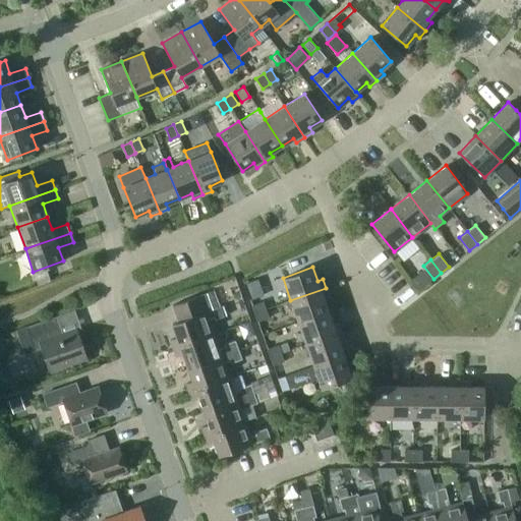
[(290,300),(298,322),(328,311),(324,298),(329,297),(326,288),(290,300)]
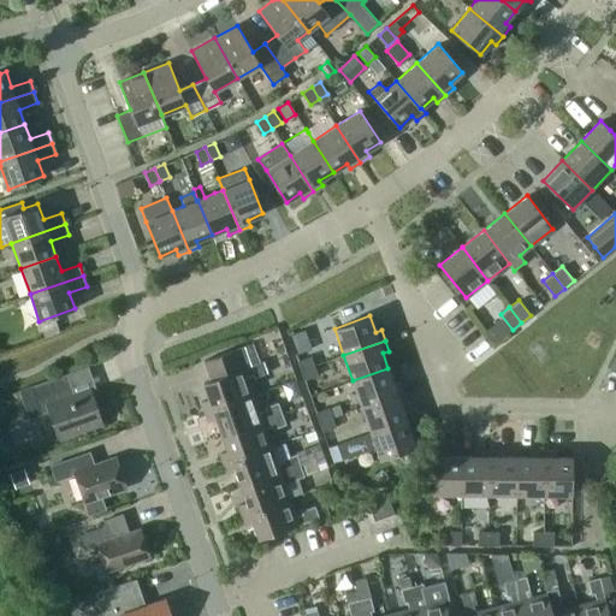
[(201,402),(205,412),(252,395),(246,377),(253,374),(254,378),(267,373),(264,361),(250,366),(244,345),(203,360),(211,379),(203,383),(208,398),(201,402)]
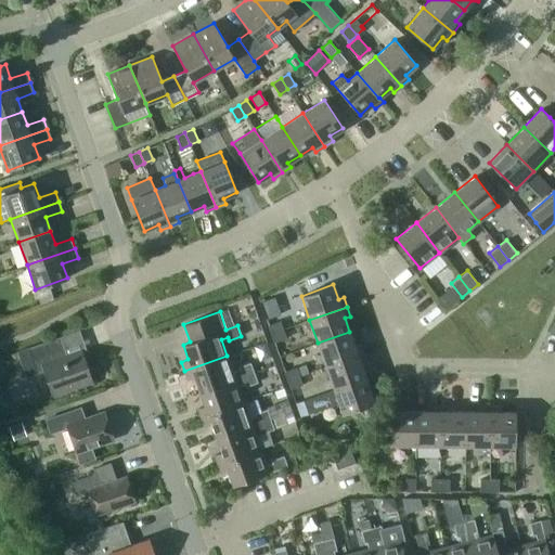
[(268,325),(271,334),(283,330),(280,321),(268,325)]
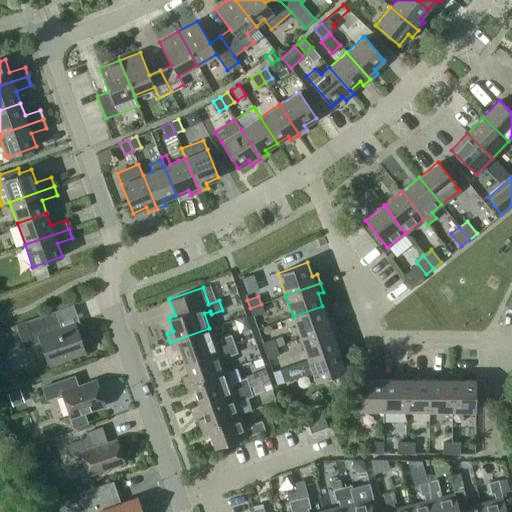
[(264,312),(261,304),(250,308),(253,316),(264,312)]
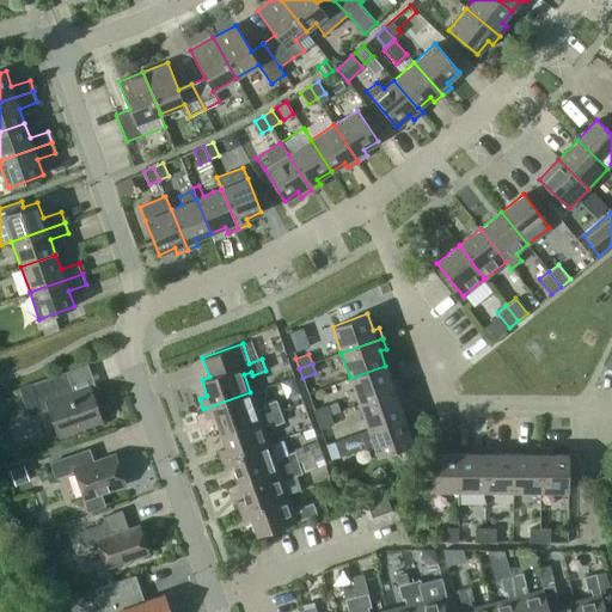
[(385,366),(350,378),(360,404),(401,390),(397,379),(391,380),(385,366)]
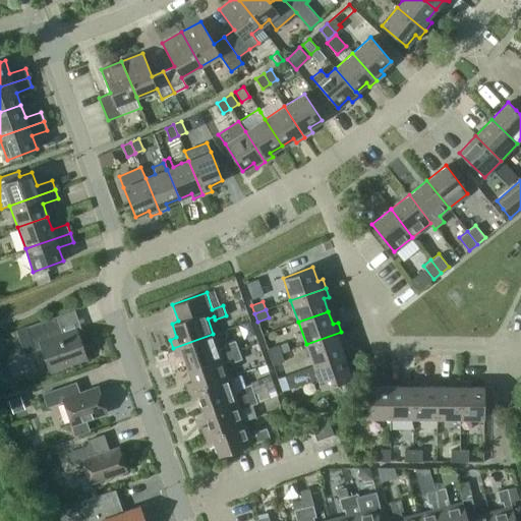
[(62,336),(55,316),(15,330),(24,354),(41,348),(49,369),(88,355),(78,330),(62,336)]
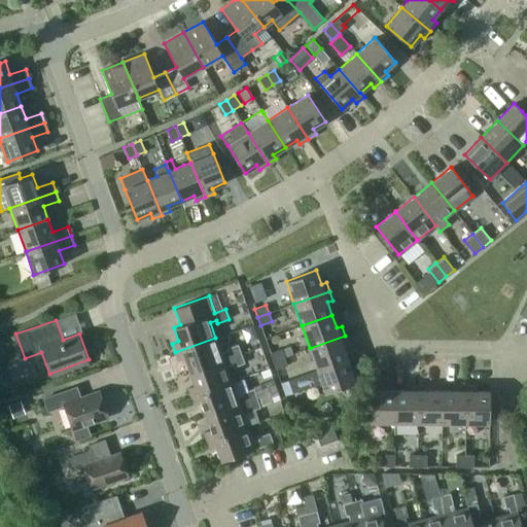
[(348,345),(345,336),(310,348),(317,370),(348,359),(343,346),(348,345)]
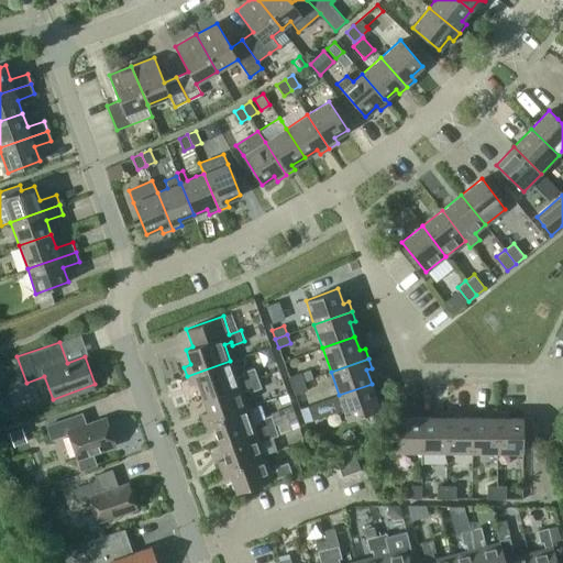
[(236,377),(230,361),(187,376),(190,386),(197,383),(202,397),(257,377),(254,368),(242,373),(242,375),(236,377)]
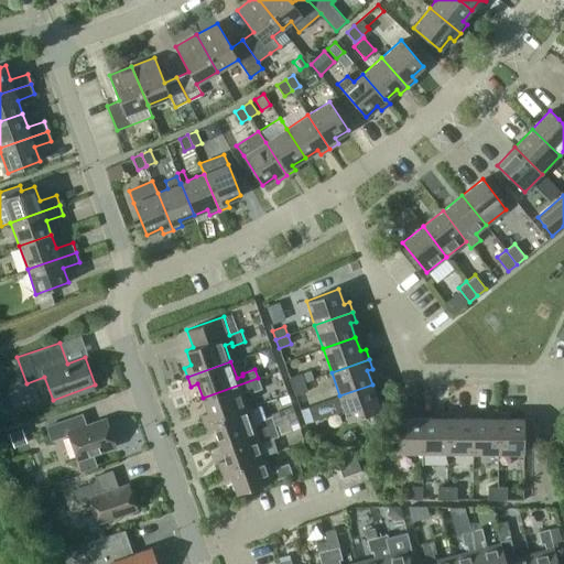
[(301,373),(289,378),(292,387),(304,382),(313,379),(310,370),(301,373)]
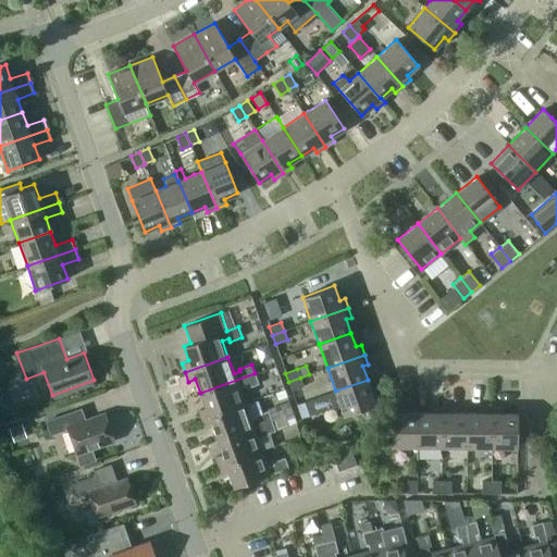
[(206,407),(198,410),(201,419),(245,404),(238,387),(245,385),(246,388),(258,384),(255,373),(200,393),(206,407)]
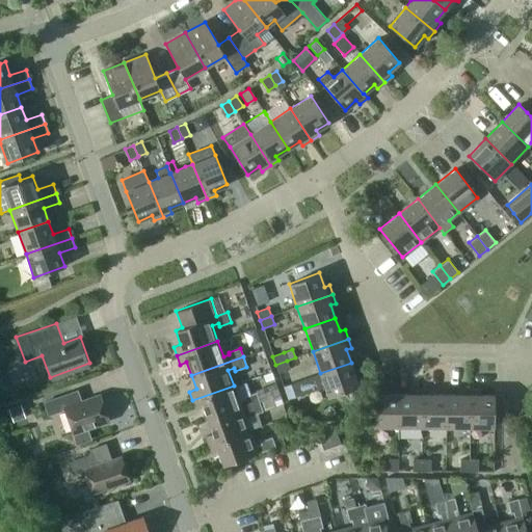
[(287,361),(275,365),(278,373),(290,369),(287,361)]
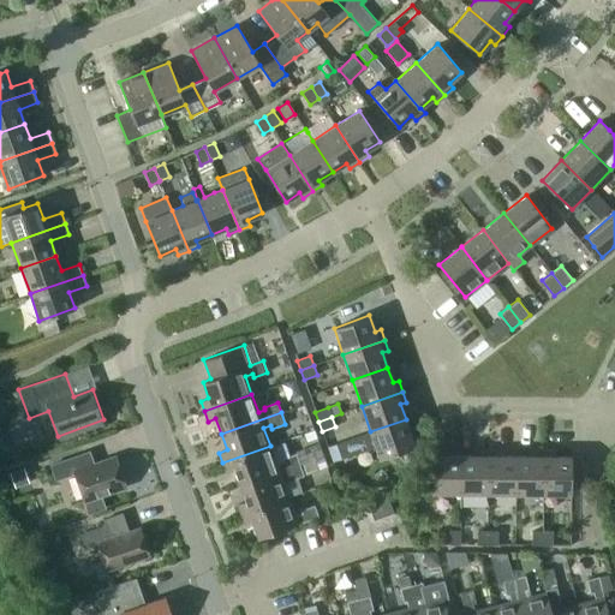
[(336,443),(327,447),(333,461),(341,459),(375,447),(380,458),(421,443),(417,433),(411,434),(406,419),(370,431),(336,443)]
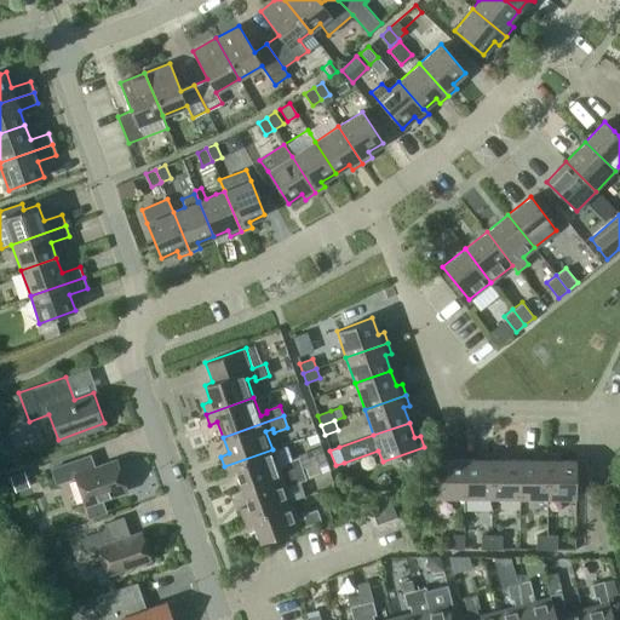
[(273,449),(224,466),(228,476),(236,474),(241,489),(302,468),(298,457),(285,461),(286,465),(279,468),(273,449)]
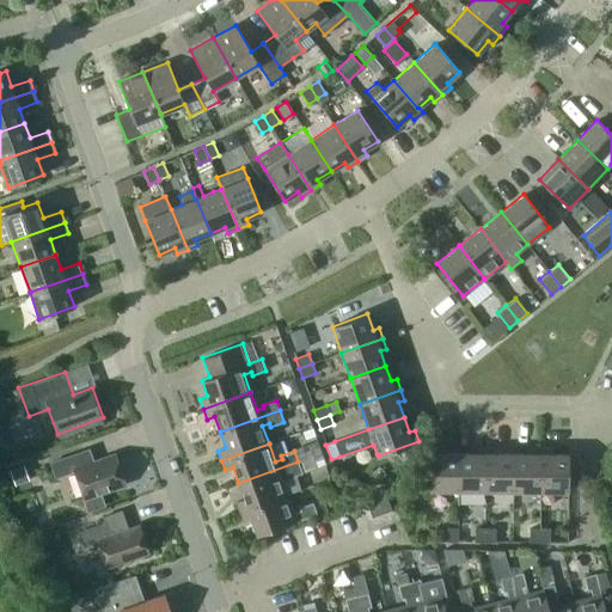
[(430,490),(458,490),(458,453),(442,453),(442,447),(430,447),(430,490)]
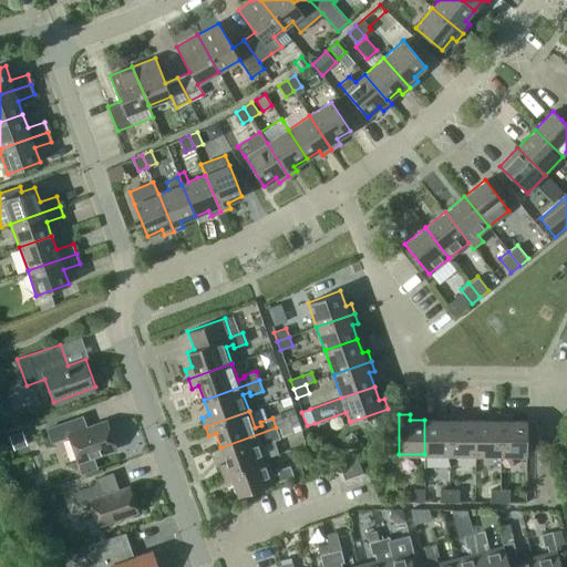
[(424,420),(424,454),(450,454),(450,414),(439,414),(439,420),(424,420)]
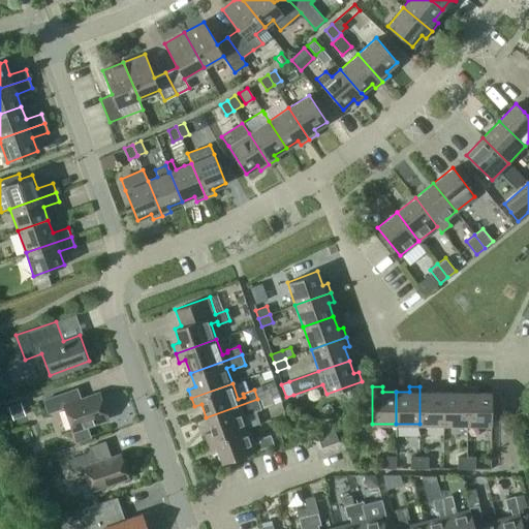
[(429,386),(419,386),(419,424),(443,424),(443,392),(429,392),(429,386)]
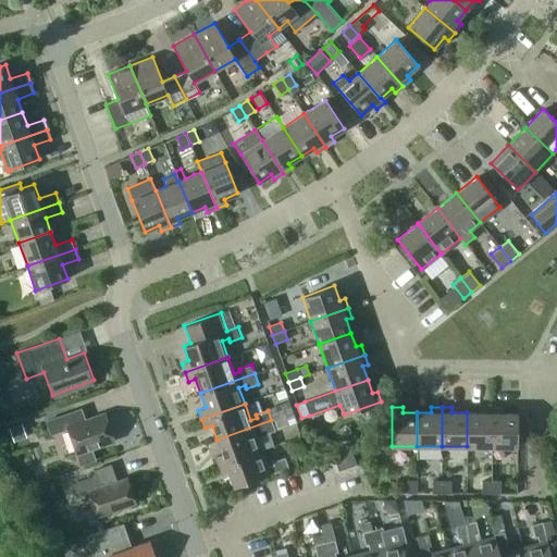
[(481,413),(467,412),(467,446),(491,447),(492,407),(481,407),(481,413)]
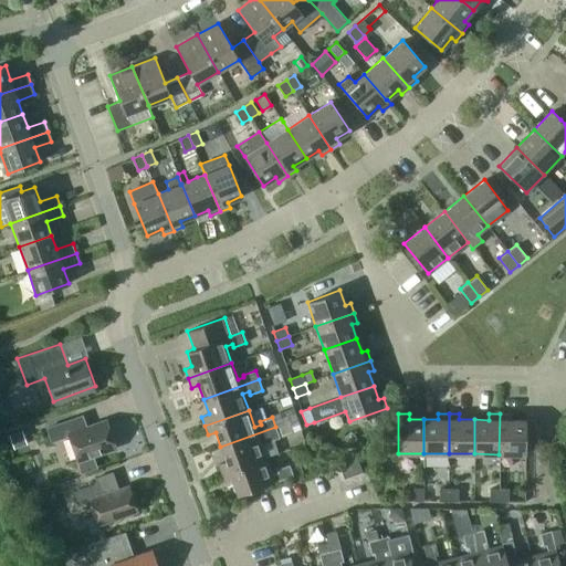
[(510,413),(500,413),(499,454),(525,454),(525,420),(510,420),(510,413)]
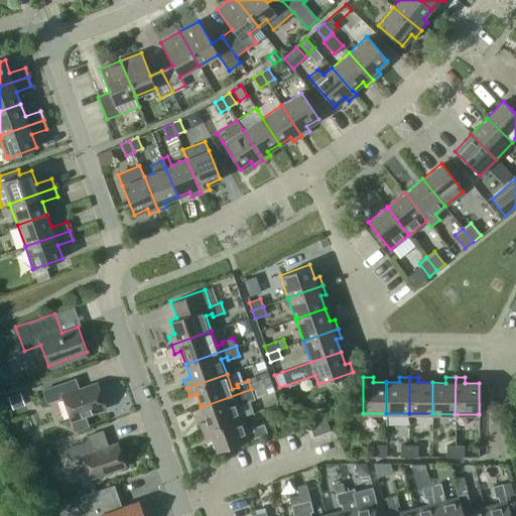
[(69,381),(42,390),(46,402),(54,399),(62,396),(72,420),(75,430),(88,426),(84,415),(98,410),(106,407),(97,383),(93,384),(80,389),(73,392),(69,381)]
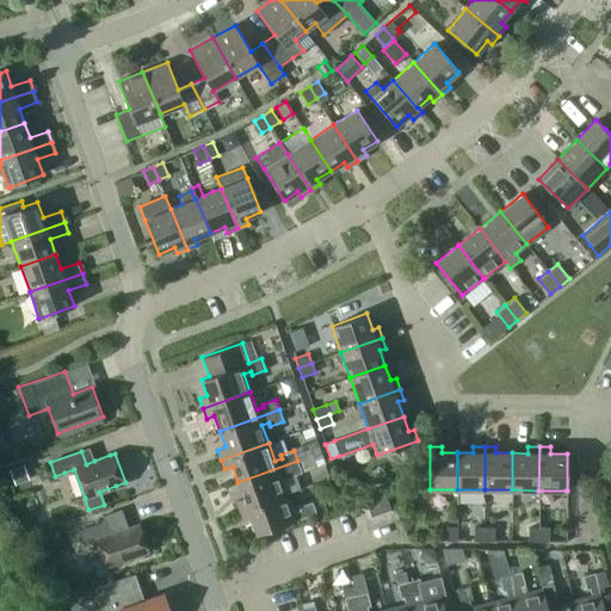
[(244,498),(235,501),(239,511),(287,494),(281,476),(288,474),(288,477),(302,473),(316,467),(313,457),(313,456),(297,461),(238,482),(244,498)]
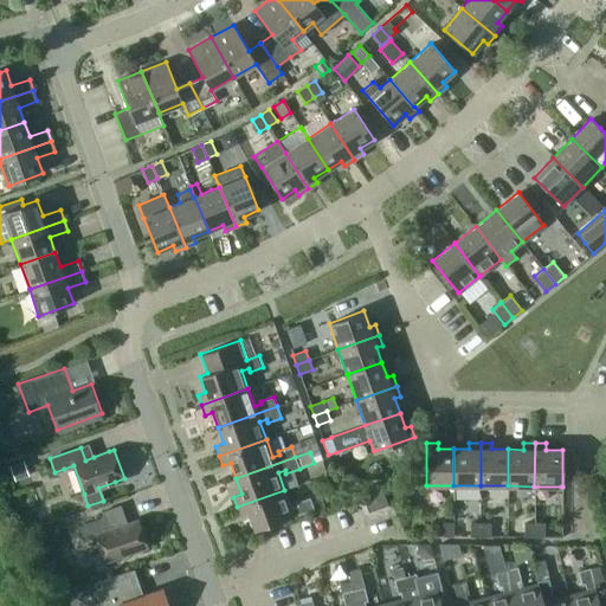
[(30,476),(24,461),(10,465),(14,482),(30,476)]
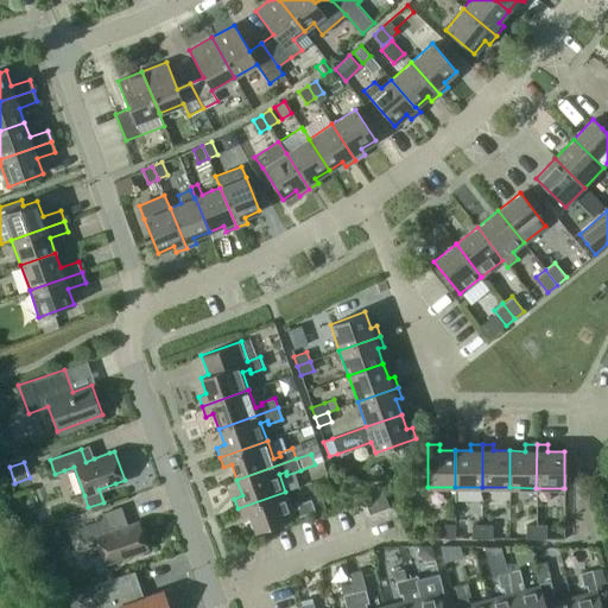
[(382,491),(363,498),(369,513),(388,507),(382,491)]
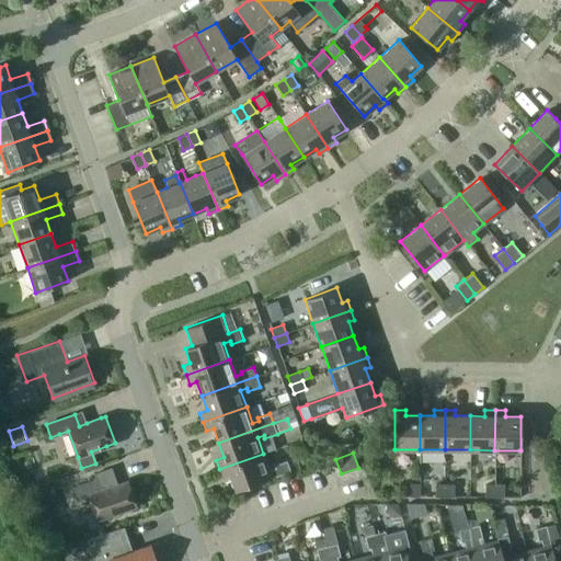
[(263,454),(219,469),(222,478),(230,476),(236,491),(290,471),(286,460),(274,465),(275,468),(268,470),(263,454)]
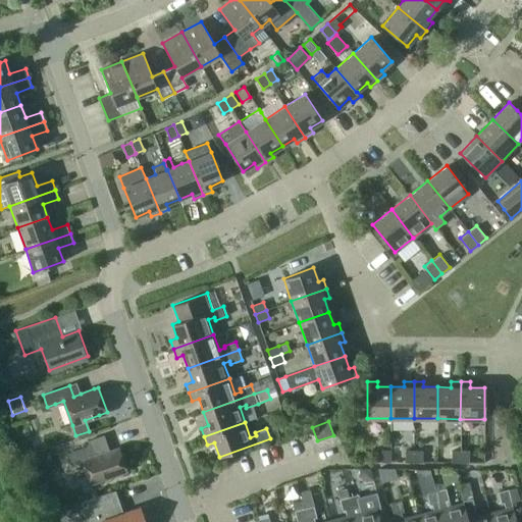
[(109,451),(103,435),(88,440),(90,445),(67,453),(71,465),(83,461),(91,483),(127,471),(119,448),(109,451)]
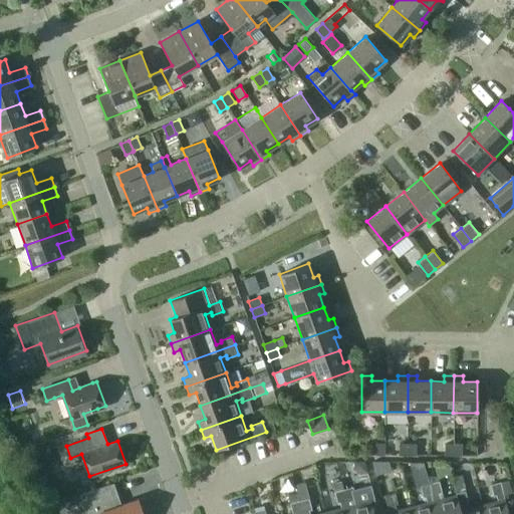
[(384,443),(375,443),(375,455),(384,455),(384,443)]
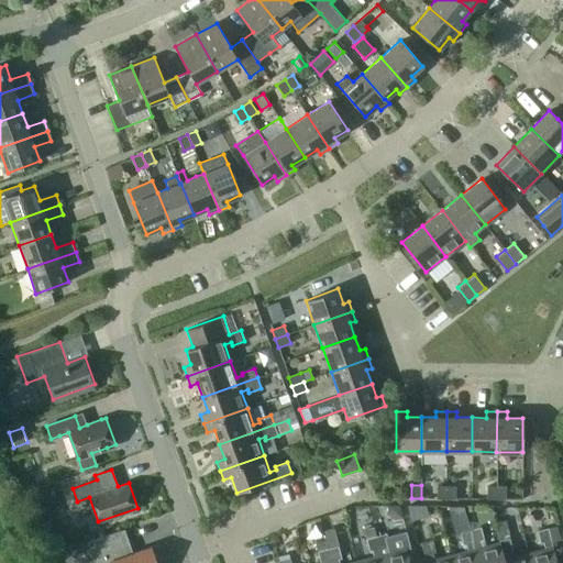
[(437,498),(445,498),(445,485),(437,485),(437,498)]
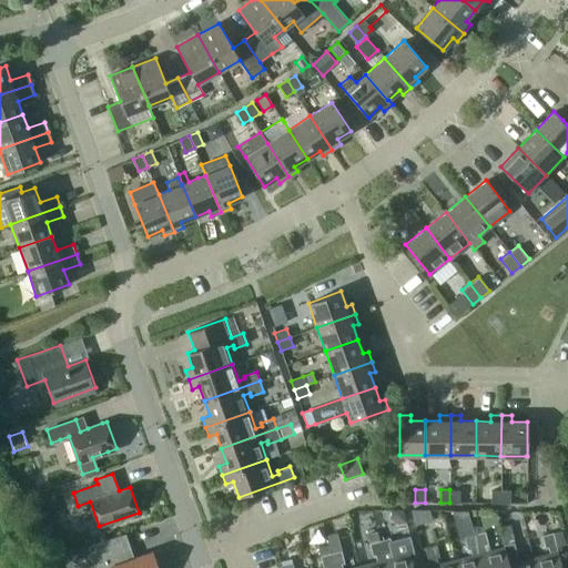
[(449,489),(449,503),(459,503),(459,490),(449,489)]
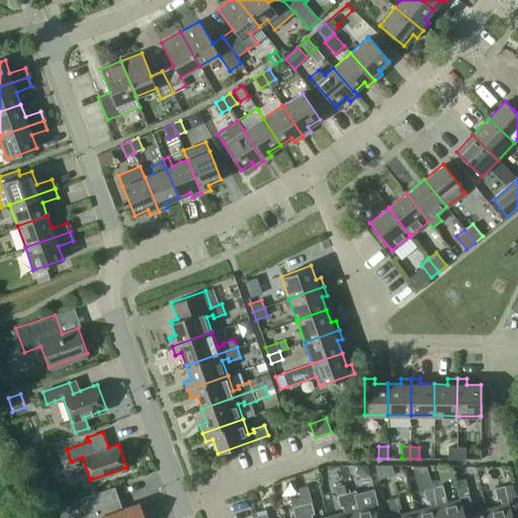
[(456,459),(456,447),(448,447),(447,458),(456,459)]
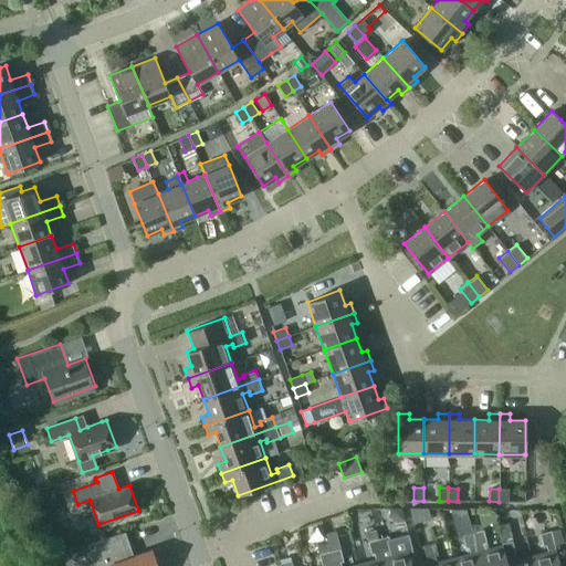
[(499,489),(499,502),(507,502),(509,489),(499,489)]
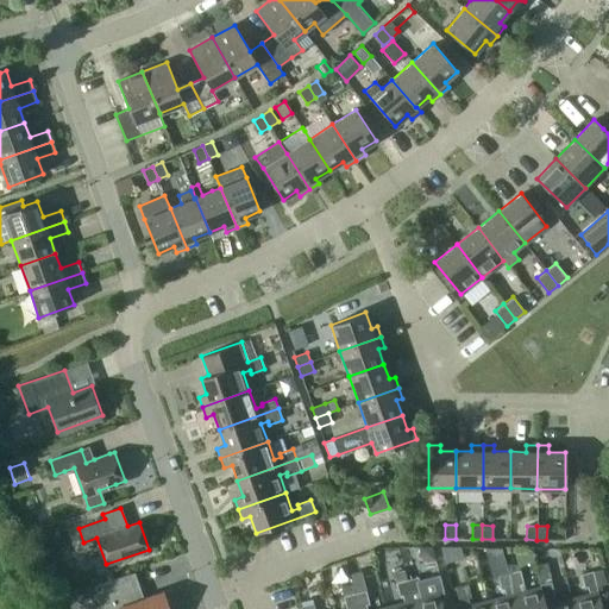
[(501,547),(484,547),(488,558),(503,554),(501,547)]
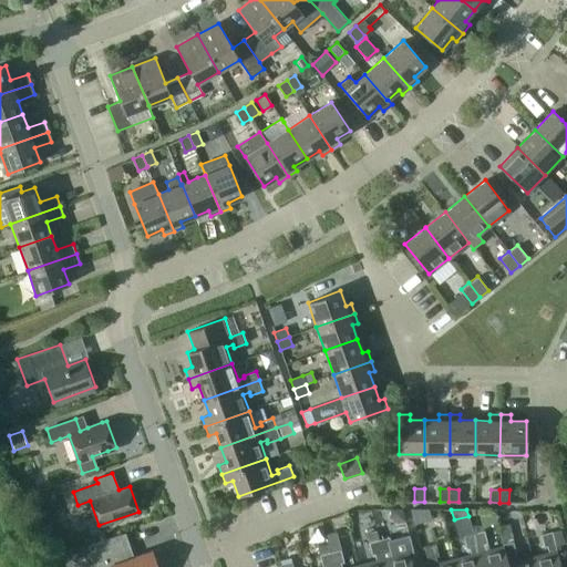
[(548,553),(532,557),(534,566),(560,566),(555,545),(564,543),(560,529),(552,532),(540,534),(544,547),(547,546),(548,553)]
